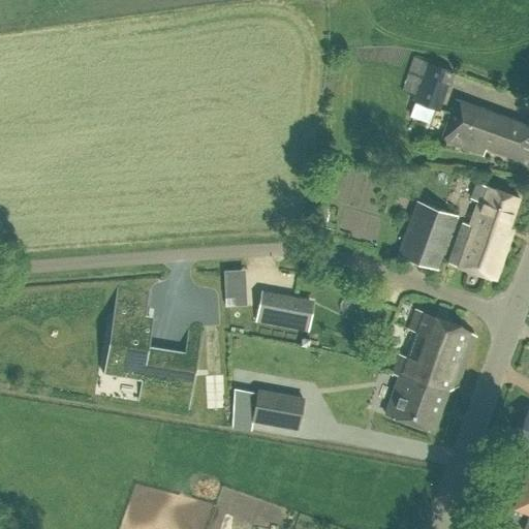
[(453,70),(413,57),(400,97),(438,111),(453,70)]
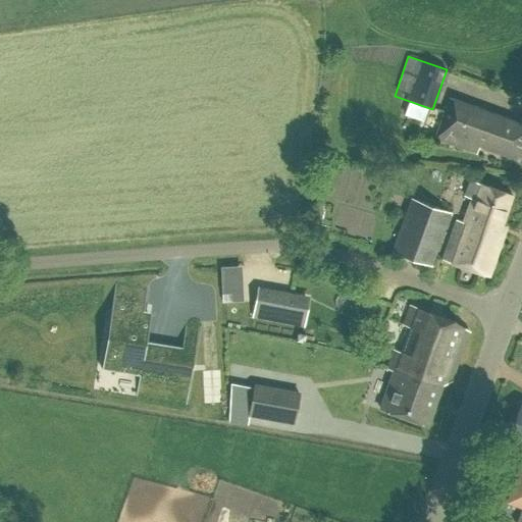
[(485,91),(483,102),(503,105),(505,95),(485,91)]
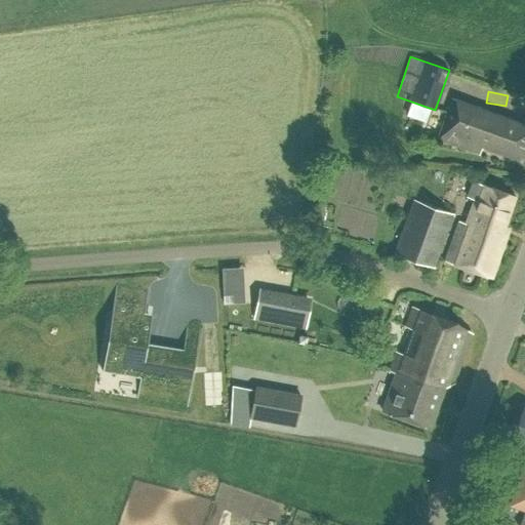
[(524,142),(524,126),(450,96),(434,137),(476,154),(478,146),(517,161),(524,142)]
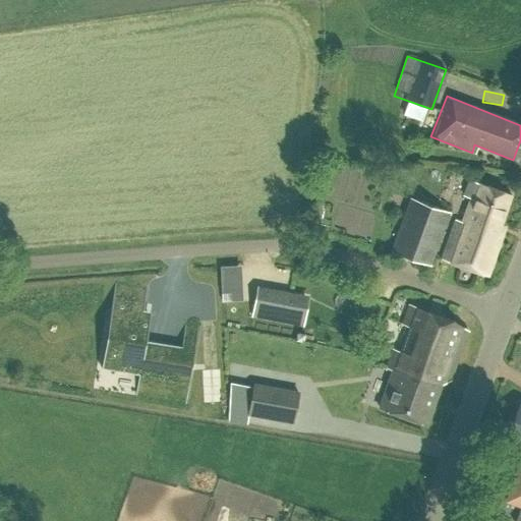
[(478,184),(468,180),(462,194),(472,198),(463,224),(456,221),(441,261),(484,278),(498,243),(496,231),(508,199),(477,187),(478,184)]
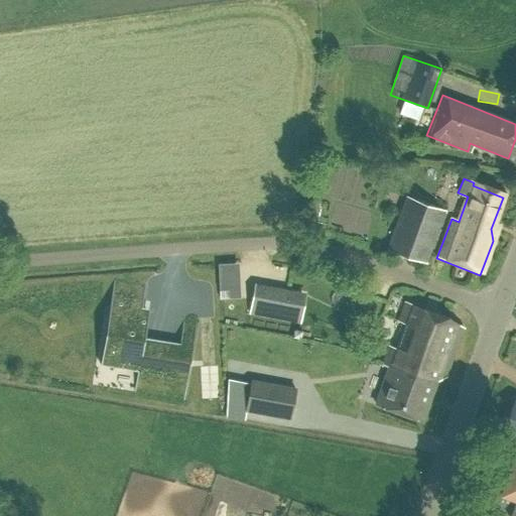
[(446,212),(406,197),(387,248),(426,263),(446,212)]
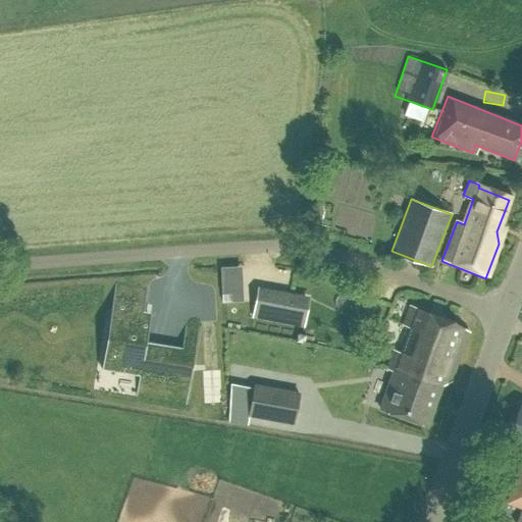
[(213,280),(188,280),(188,291),(213,291),(213,280)]
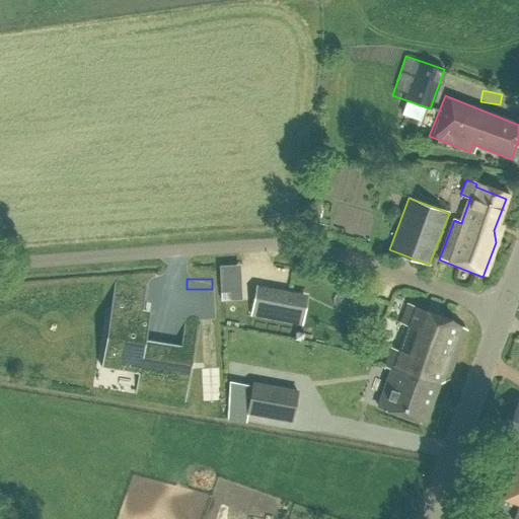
[(241,290),(220,291),(221,300),(241,299),(241,290)]
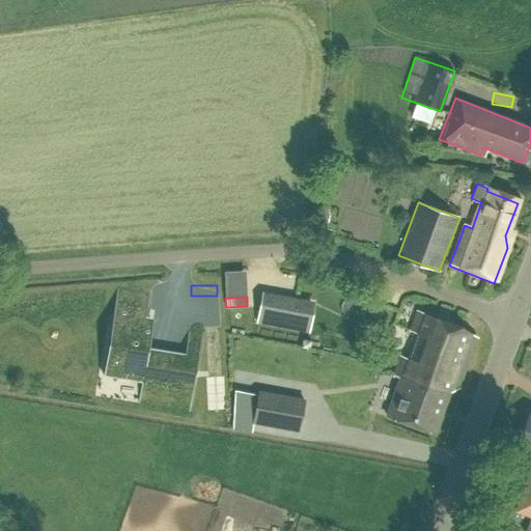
[(263,298),(258,323),(308,331),(312,306),(263,298)]
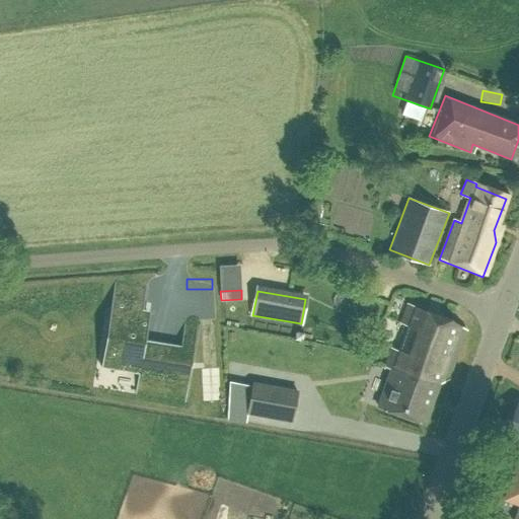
[(110,322),(102,366),(138,372),(137,381),(187,389),(195,338),(182,336),(180,351),(168,349),(164,373),(142,369),(150,315),(143,313),(145,303),(114,298),(113,309),(118,310),(116,323),(110,322)]
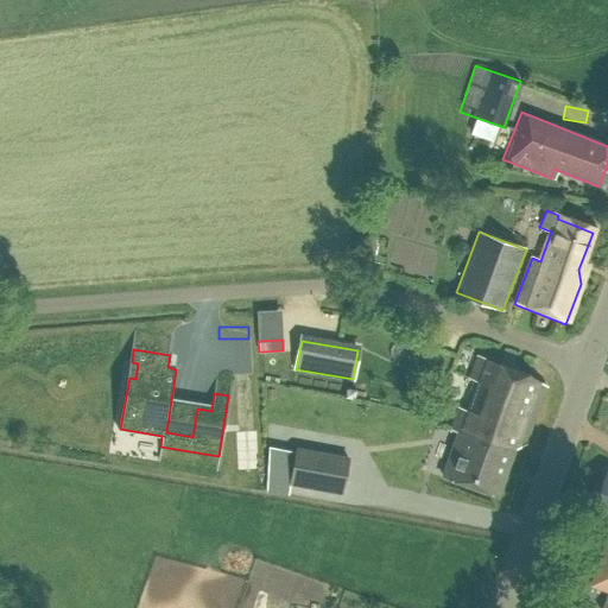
[(531,374),(479,355),(453,429),(461,431),(445,474),(498,493),(512,453),(525,444),(545,387),(531,374)]
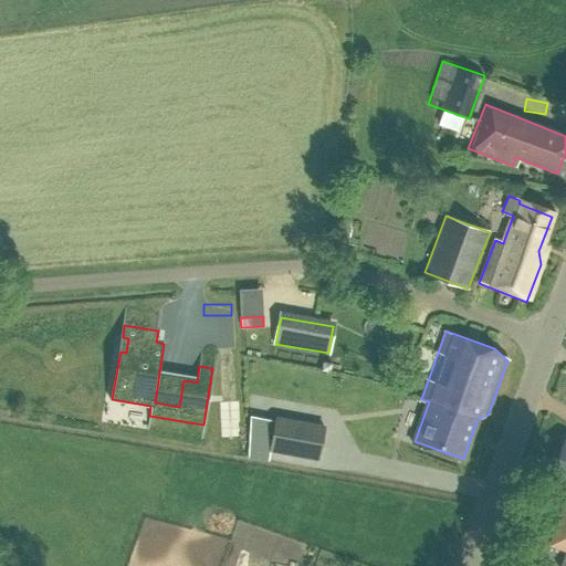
[(275,413),(268,450),(318,460),(325,423),(275,413)]
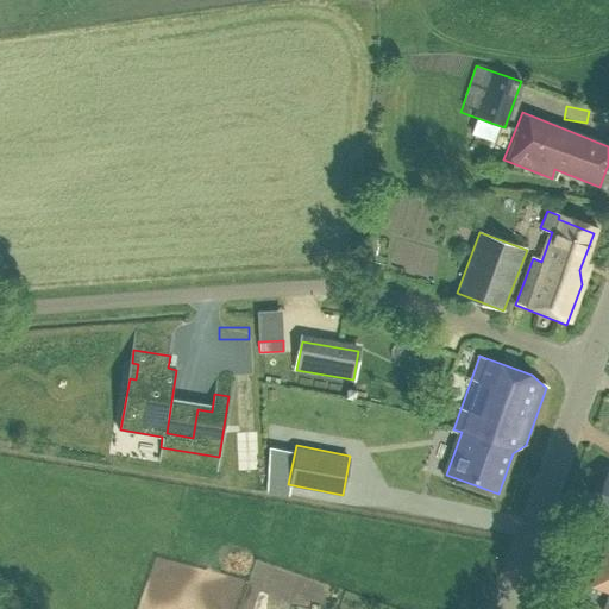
[(608,471),(595,510),(608,515),(608,471)]
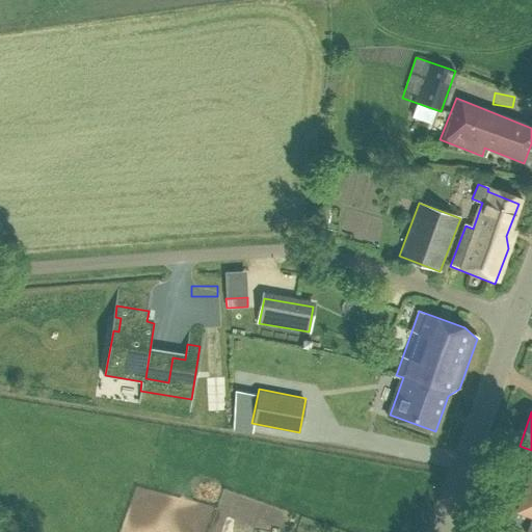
[(531,531),(531,477),(517,511),(531,515),(525,531),(526,531),(531,531)]
